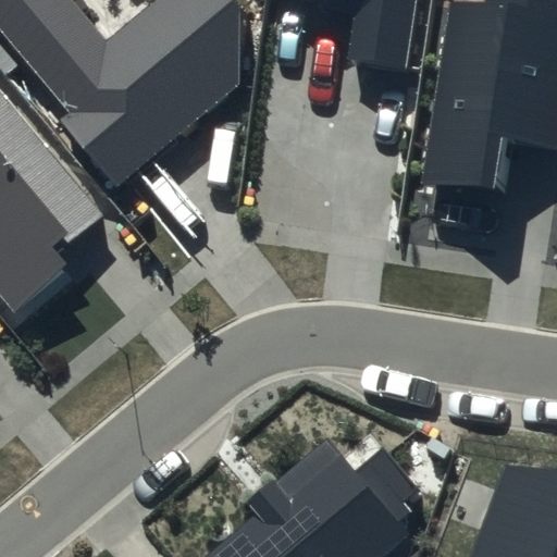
[(72,0),(0,0),(0,28),(70,111),(58,121),(116,190),(240,86),(240,7),(234,0),(153,0),(106,40),(72,0)]
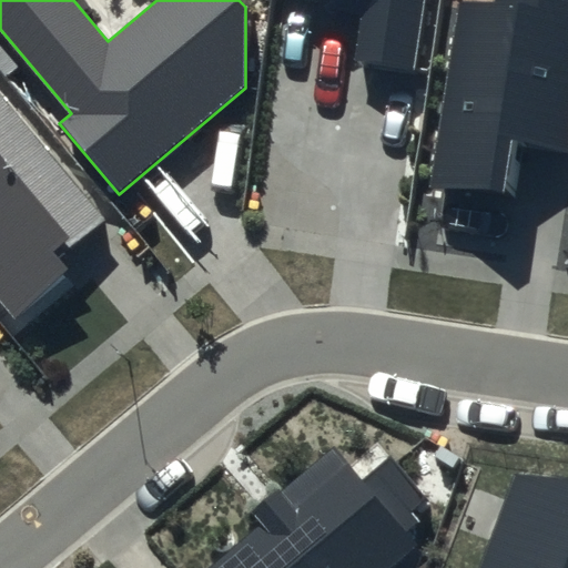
[(365,0),(356,62),(414,71),(424,0),(365,0)]
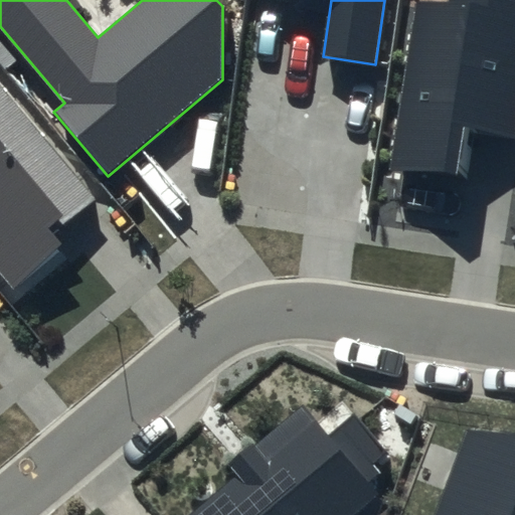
[(514,0),(449,0),(448,7),(422,3),(397,167),(466,177),(473,129),(514,135),(514,0)]
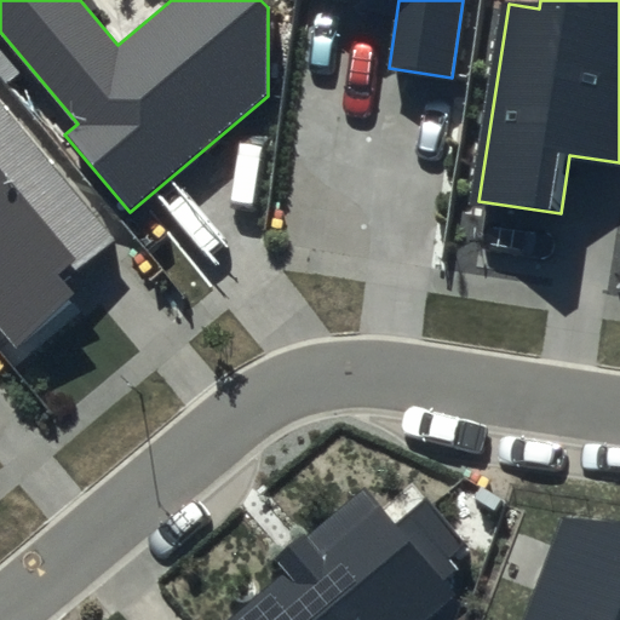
[(0,339),(16,357),(75,308),(58,288),(112,244),(0,112),(0,339)]
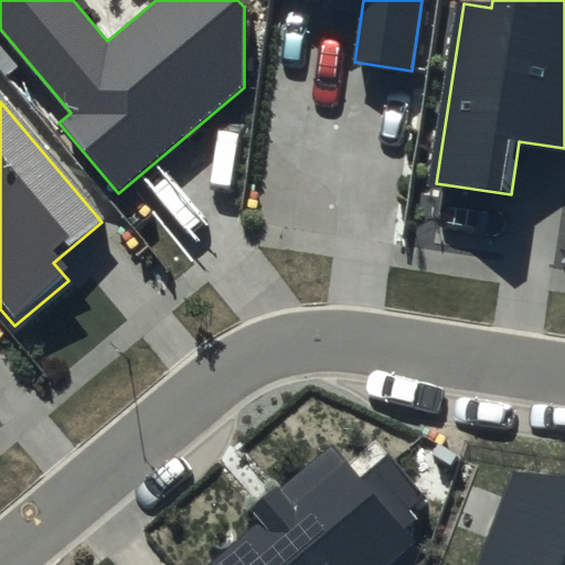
[(258,524),(209,564),(386,564),(413,542),(403,531),(417,519),(411,512),(427,498),(387,451),(359,476),(331,444),(249,514),(258,524)]
